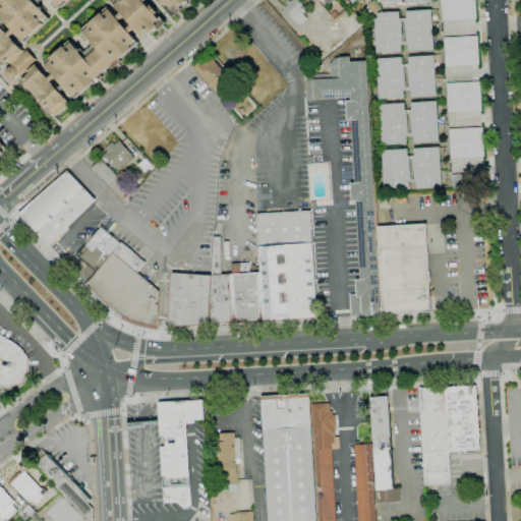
[(14,78),(10,78),(6,75),(7,70),(12,65),(8,60),(5,64),(0,59),(0,21),(2,19),(0,17),(0,2),(2,0),(67,0),(66,1),(67,3),(63,7),(60,5),(59,6),(53,0),(42,0),(39,3),(44,8),(42,9),(51,19),(44,25),(42,24),(30,37),(31,38),(25,43),(23,41),(22,41),(14,33),(10,37),(25,53),(29,51),(33,55),(36,59),(34,62),(48,78),(53,74),(46,67),(52,61),(51,59),(64,47),(65,48),(72,42),(79,51),(81,49),(84,53),(90,49),(95,44),(83,32),(89,26),(88,25),(101,12),(103,14),(109,9),(116,17),(118,15),(121,13),(114,6),(119,1),(118,0),(147,0),(143,2),(149,7),(151,5),(158,13),(156,15),(159,18),(161,16),(166,22),(158,30),(156,26),(149,34),(147,32),(142,36),(135,29),(130,33),(138,42),(132,48),(132,47),(119,59),(120,60),(113,67),(111,65),(101,74),(103,76),(96,83),(94,82),(81,95),(76,99),(73,96),(72,96),(66,90),(62,94),(70,103),(56,116),(53,113),(50,116),(42,108),(44,107),(38,100),(39,99),(30,89),(29,90),(20,81),(24,78),(20,73),(14,78)]
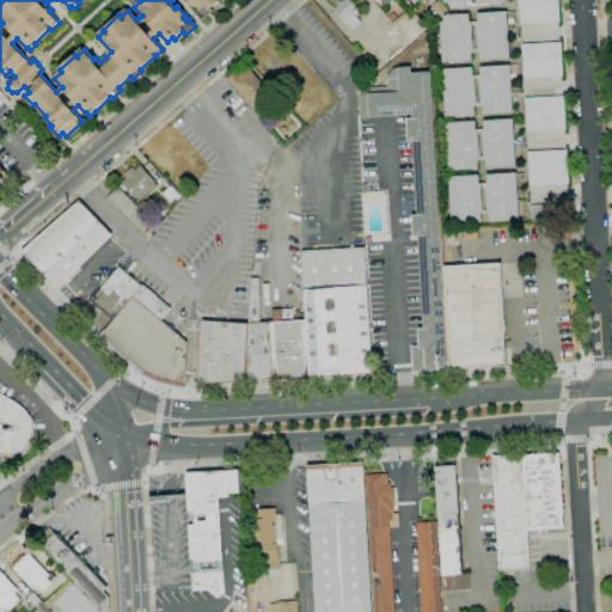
[(204,18),(199,12),(201,11),(196,5),(194,7),(187,0),(219,0),(220,1),(210,11),(212,12),(204,18)]
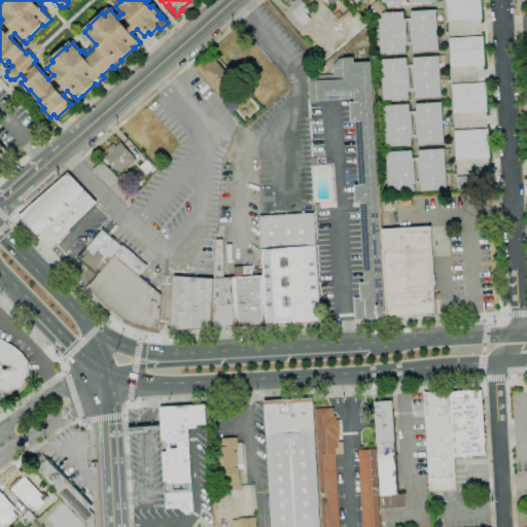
[(304,27),(287,8),(290,5),(290,4),(293,0),(294,1),(295,0),(301,0),(308,8),(304,11),(311,20),(304,27)]
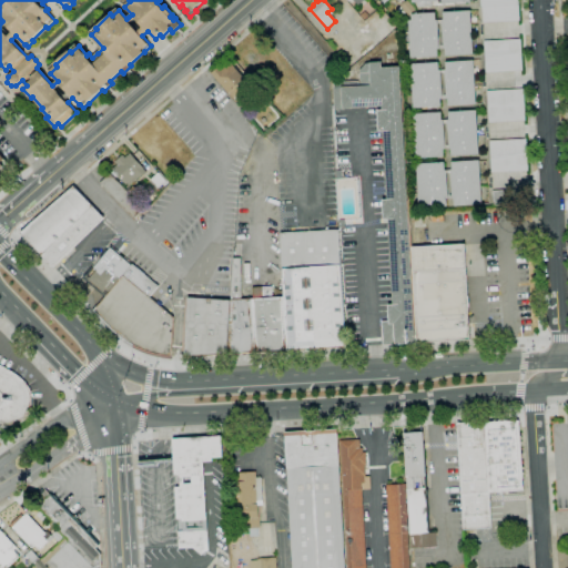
[(483,22),(482,7),(480,7),(479,0),(517,0),(519,21),(483,22)]
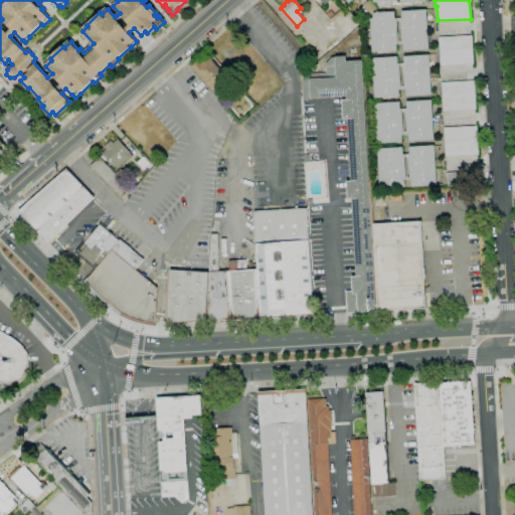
[(403,51),(403,44),(401,44),(400,18),(401,18),(401,11),(426,10),(430,49),(403,51)]
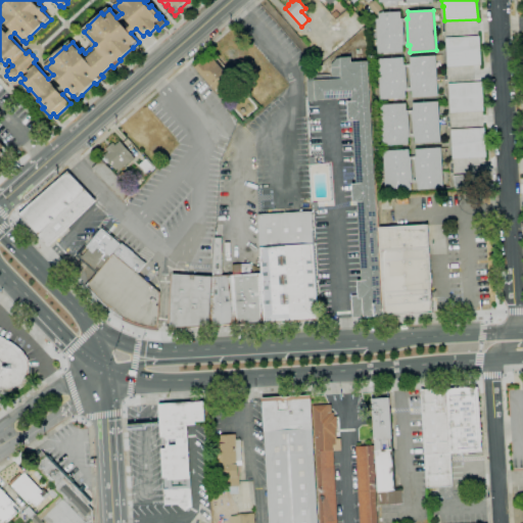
[(378,54),(376,18),(380,18),(379,13),(400,11),(401,18),(403,18),(405,45),(402,45),(403,52),(378,54)]
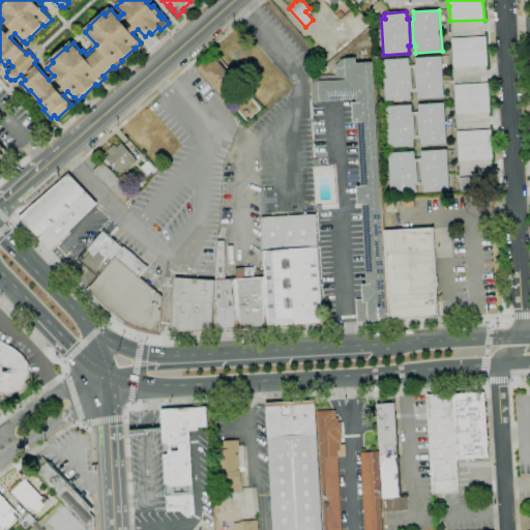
[(453,67),(451,38),(486,36),(488,66),(453,67)]
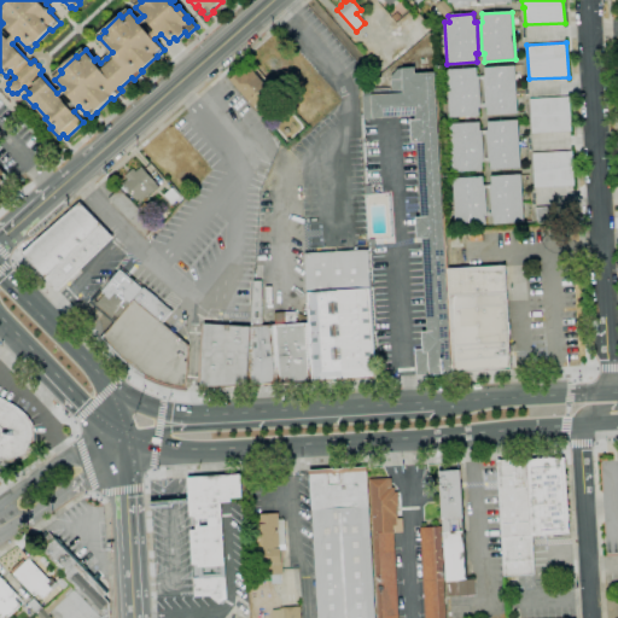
[(379,66),(375,63),(380,57),(385,60),(379,66)]
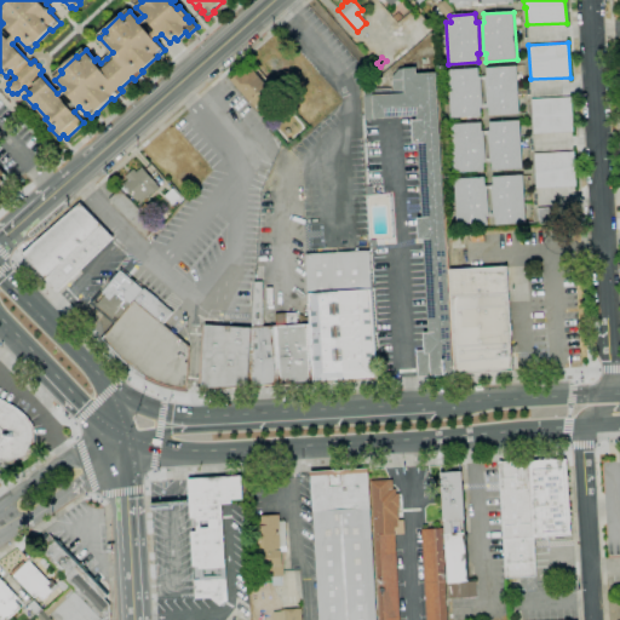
[(489,116),(488,108),(487,108),(484,76),(487,76),(486,68),(517,65),(520,114),(489,116)]
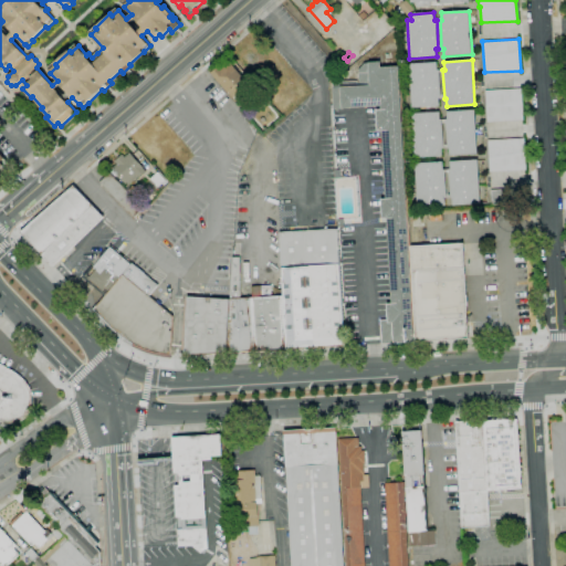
[(380,344),(379,321),(387,321),(387,304),(391,304),(387,219),(381,219),(380,199),(386,199),(381,130),(377,130),(376,111),(380,109),(380,106),(333,109),(332,87),(369,85),(368,63),(380,62),(380,67),(398,66),(413,342),(380,344)]
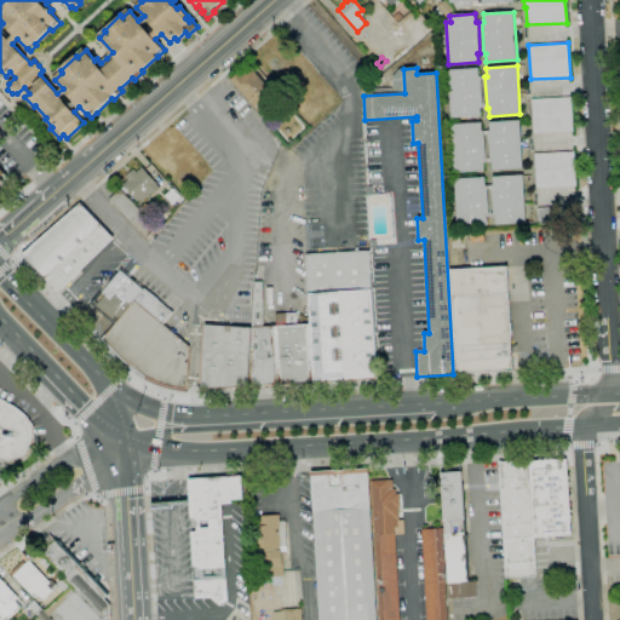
[(451,119),(448,70),(478,68),(478,76),(481,76),(483,108),(481,108),(481,116),(451,119)]
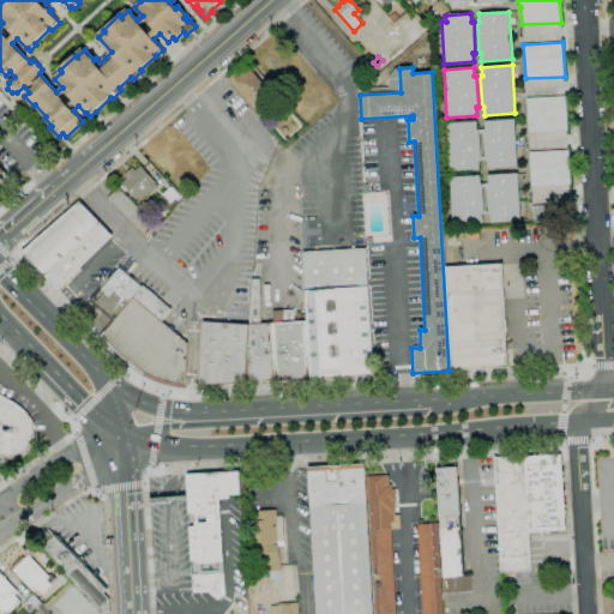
[(253,108),(228,80),(238,71),(241,76),(250,68),(264,85),(253,95),(260,102),(253,108)]
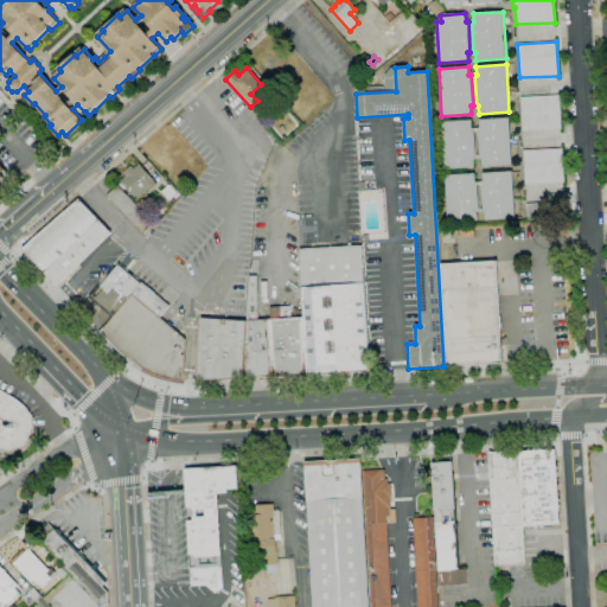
[(522,132),(521,97),(558,95),(561,129),(522,132)]
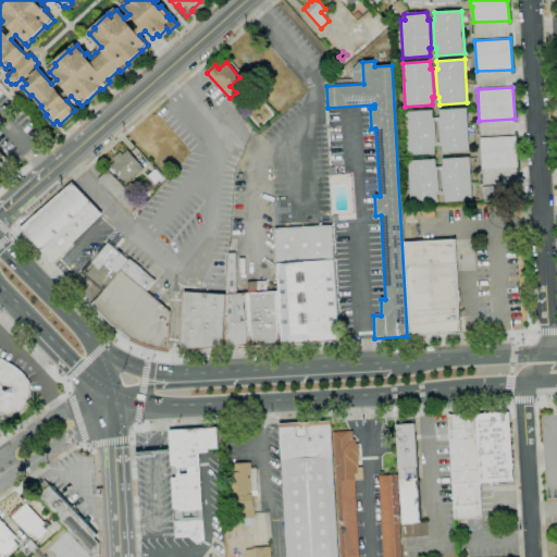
[(442,153),(442,146),(440,146),(438,118),(440,118),(440,110),(467,108),(470,152),(442,153)]
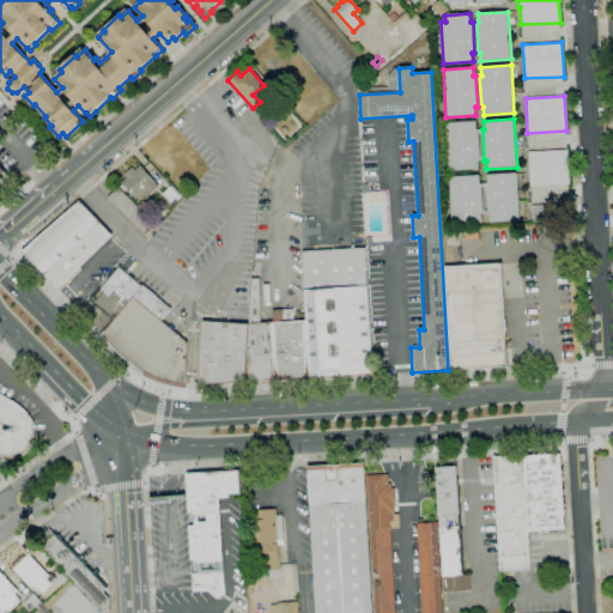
[(449,171),(445,123),(475,121),(477,129),(479,129),(480,161),(478,161),(479,169),(449,171)]
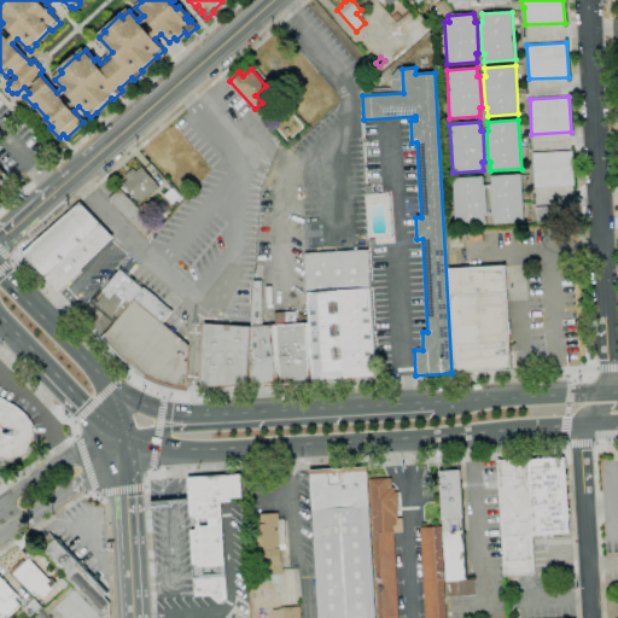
[(535,187),(532,153),(572,151),(575,186),(535,187)]
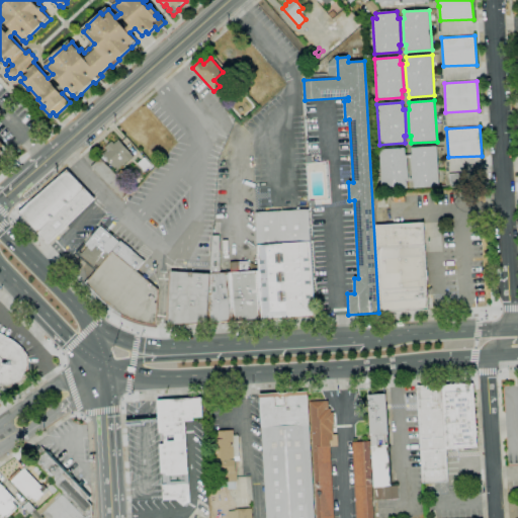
[(118,170),(115,168),(114,169),(102,155),(107,151),(104,148),(111,142),(113,145),(118,140),(131,153),(131,154),(133,157),(118,170)]
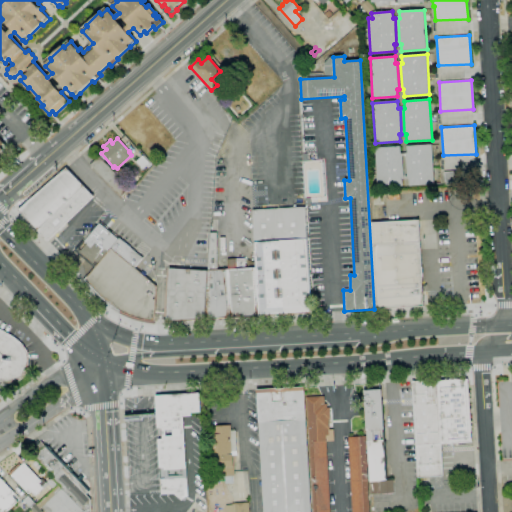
[(0,139),(9,149),(0,158),(0,139)]
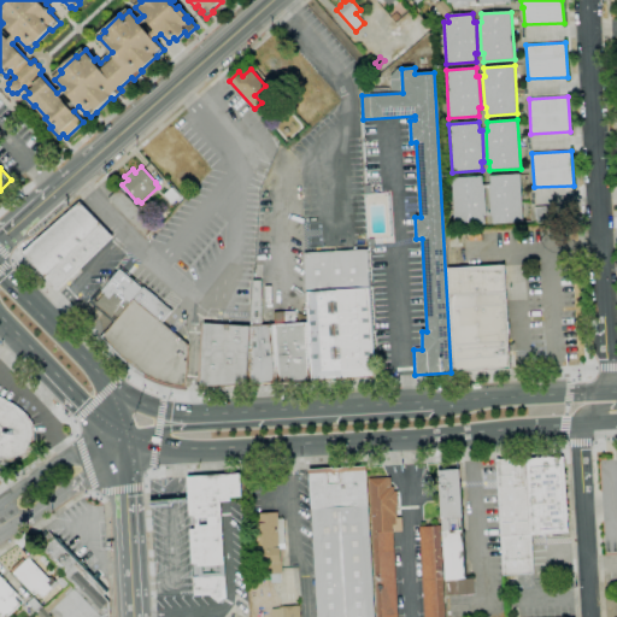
[(493,224),(492,216),(491,216),(488,184),(491,184),(489,176),(521,174),(523,223),(493,224)]
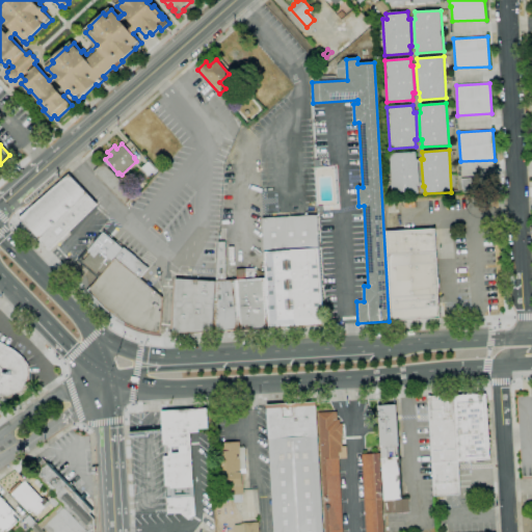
[(392,195),(390,154),(416,152),(416,160),(418,159),(420,186),(418,186),(418,193),(392,195)]
